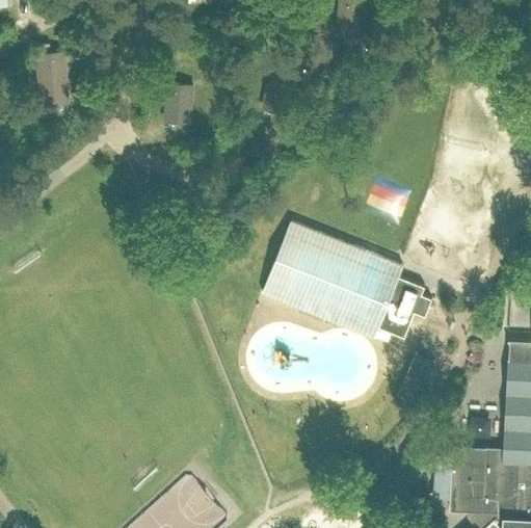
[(361,37),(364,1),(345,0),(338,0),(336,35),(361,37)]
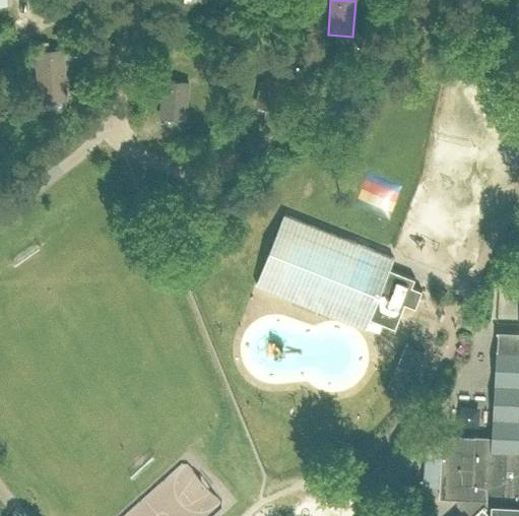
[(38,90),(64,88),(61,52),(36,54),(38,90)]
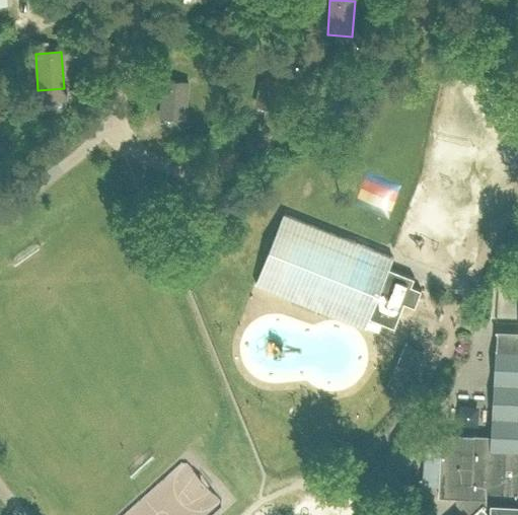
[(183,121),(187,86),(163,83),(159,119),(183,121)]
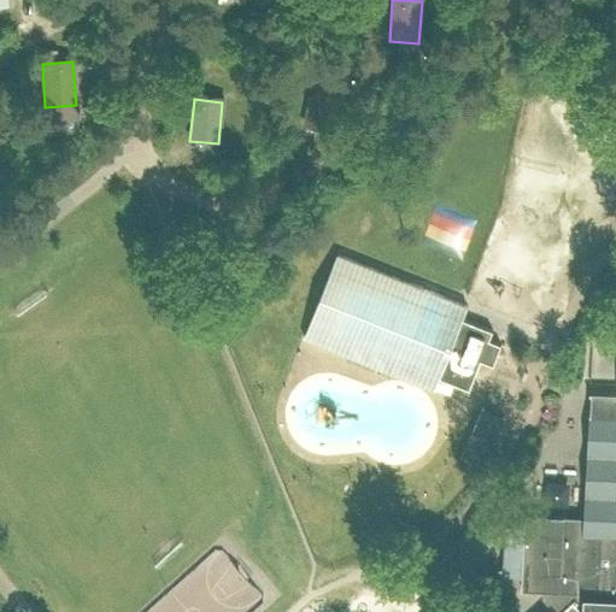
[(336,256),(301,341),(433,394),(439,381),(469,393),(481,364),(493,369),(502,347),(490,342),(493,333),(463,321),(468,309),(336,256)]
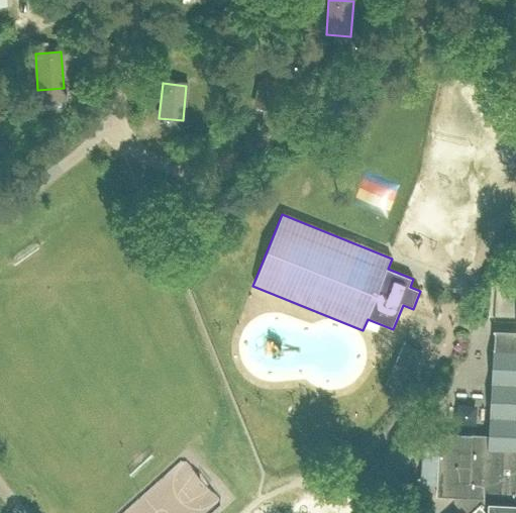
[(406,263),(402,273),(420,281),(424,271),(406,263)]
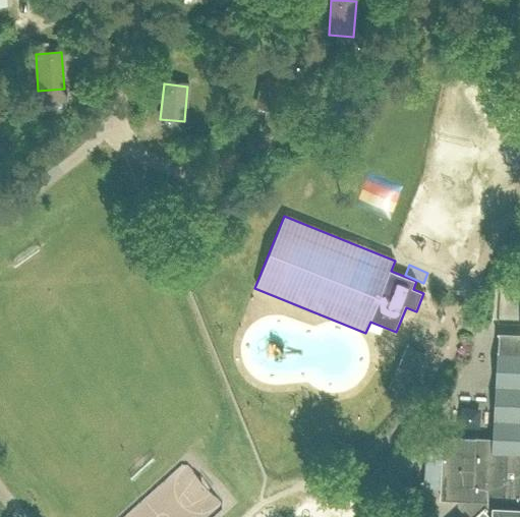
[(440,500),(462,501),(461,512),(464,516),(519,516),(519,335),(497,335),(497,336),(498,336),(493,441),(443,438),(440,500)]
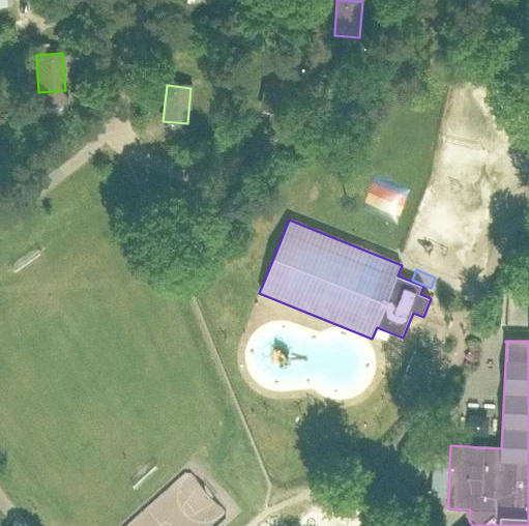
[(434,361),(413,352),(395,392),(416,402),(434,361)]
